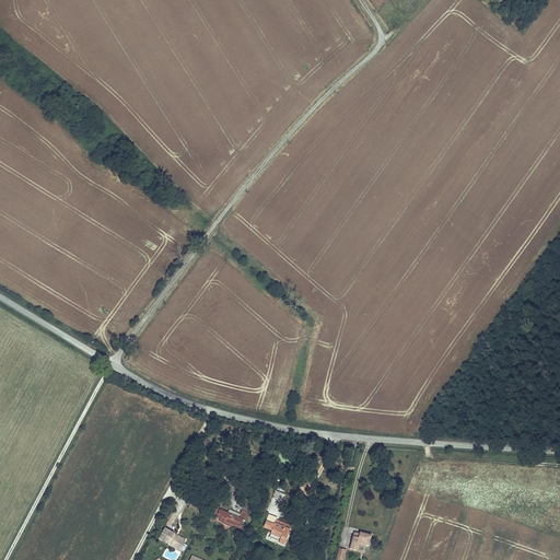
[(242,526),(243,523),(245,524),(249,514),(243,512),(242,511),(240,516),(238,520),(229,516),(219,511),(216,518),(220,520),(237,527),(236,531),(241,533),(243,527),(242,526)]
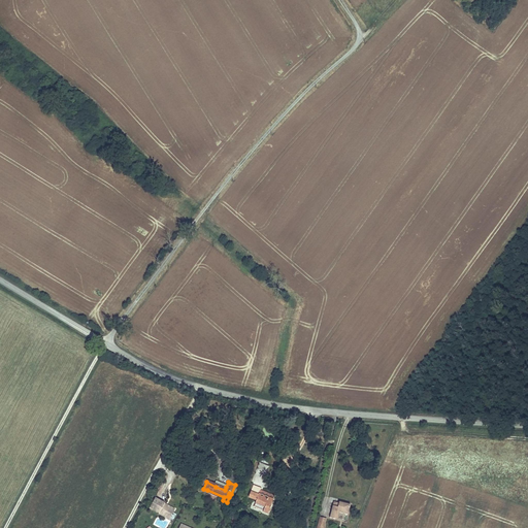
[(270,514),(276,498),(254,488),(251,495),(258,499),(257,501),(266,506),(265,509),(264,510),(270,514)]
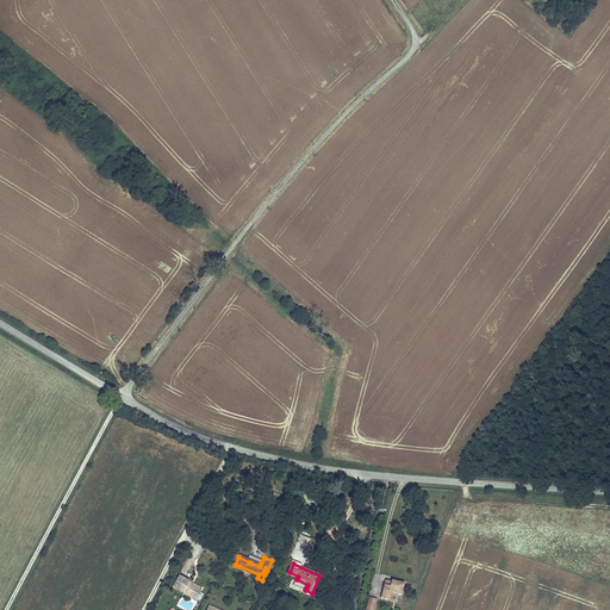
[(259,574),(240,566),(237,570),(257,578),(259,574)]
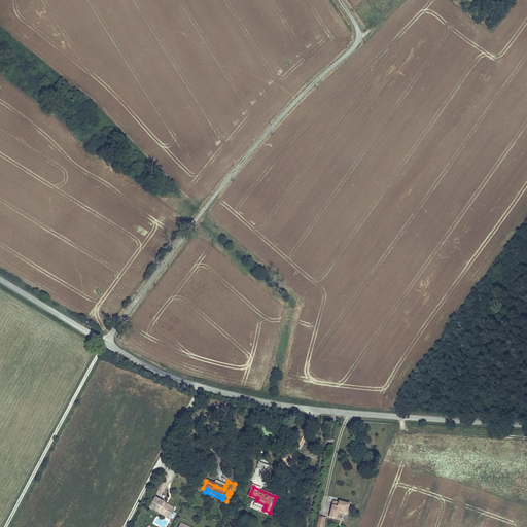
[(176,508),(155,497),(150,507),(160,513),(159,513),(164,516),(165,513),(171,517),(176,508)]
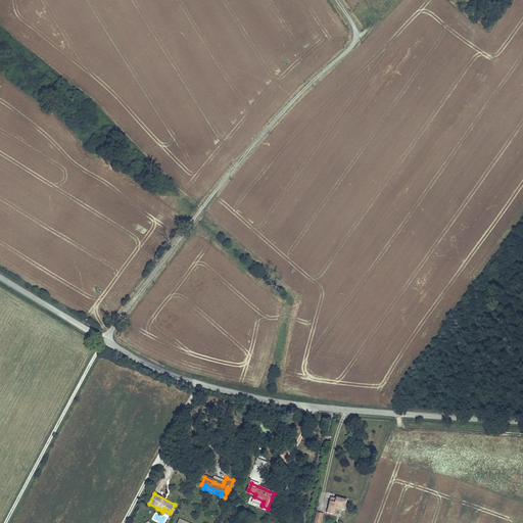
[(345,510),(347,501),(337,497),(336,498),(331,497),(327,513),(333,514),(334,508),(337,508),(345,510)]
